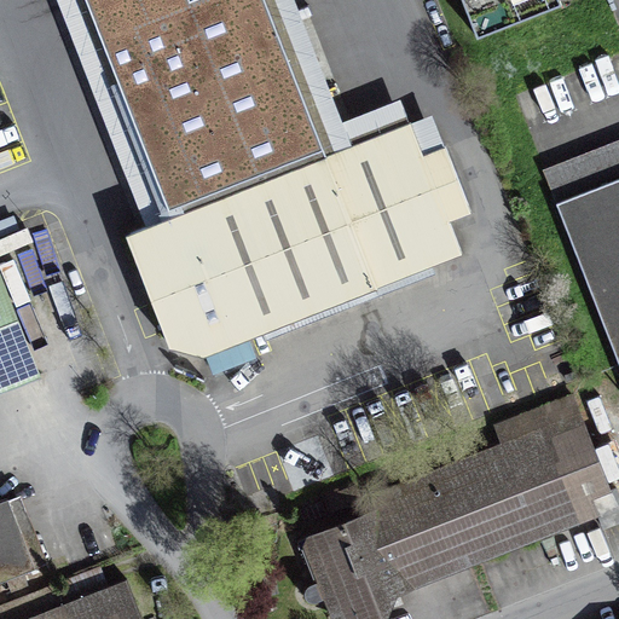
[(266,0),(86,0),(168,209),(179,206),(181,212),(125,233),(168,345),(203,354),(207,353),(213,370),(255,354),(249,336),(462,253),(450,220),(472,212),(446,145),(423,154),(411,122),(328,155),(266,0)]
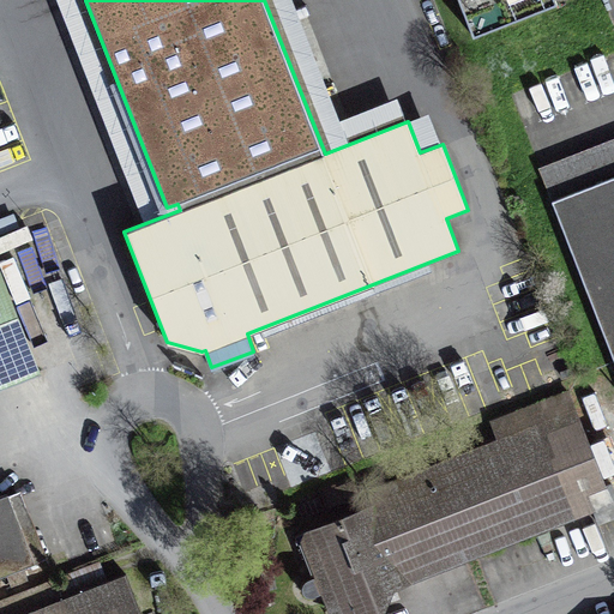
[(555,0),(458,0),(474,36),(558,4),(555,0)]
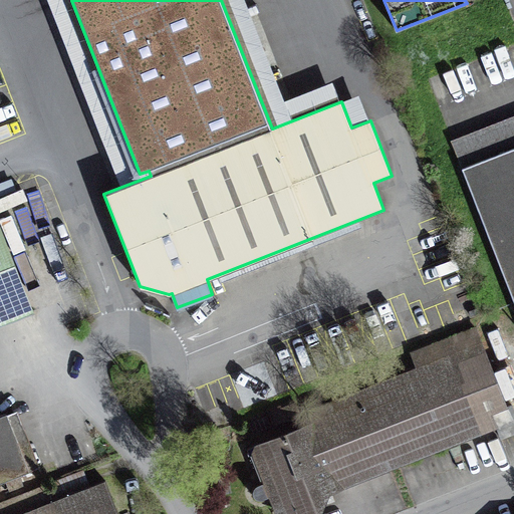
[(4,100),(0,101),(0,131),(13,126),(4,100)]
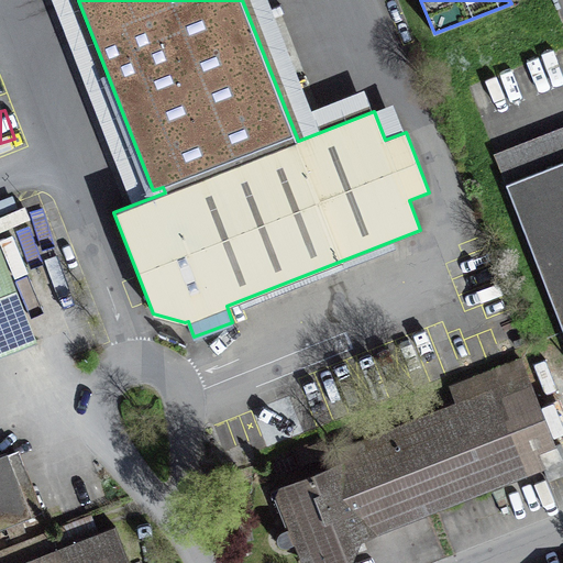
[(562,163),(507,185),(562,327),(562,163)]
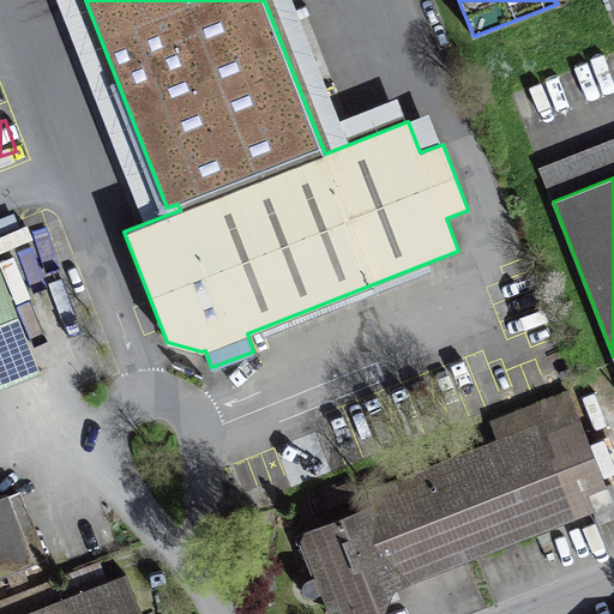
[(0,266),(0,386),(40,372),(0,266)]
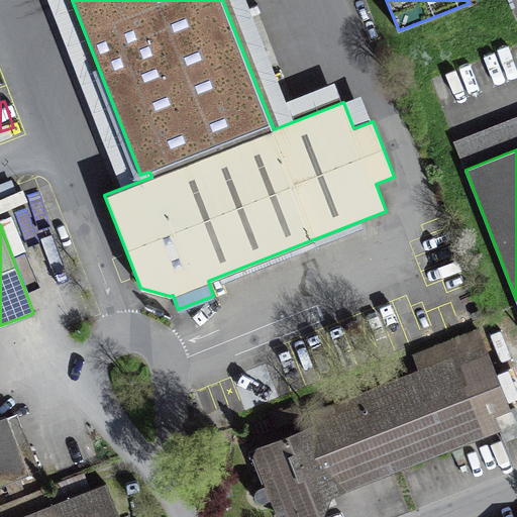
[(486,348),(315,414),(319,424),(248,451),(263,487),(275,482),(283,485),(288,497),(281,509),(284,516),(306,516),(319,512),(329,488),(341,483),(342,486),(499,426),(494,415),(509,409),(486,348)]
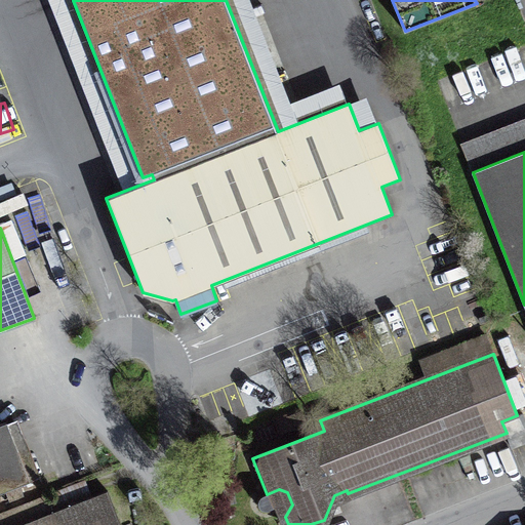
[(501,421),(507,433),(512,447),(524,442),(524,417),(523,413),(517,415),(501,421)]
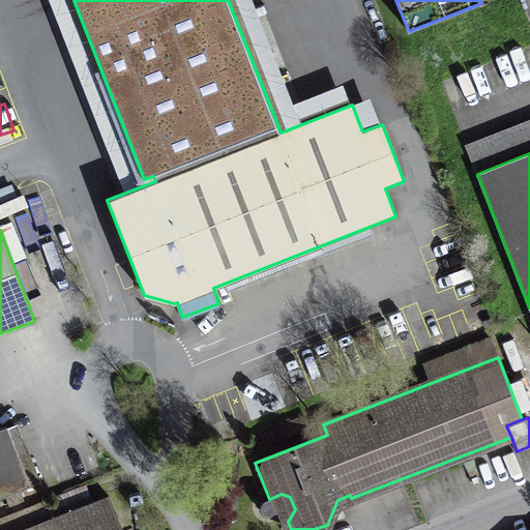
[(0,498),(31,487),(7,425),(0,428),(0,498)]
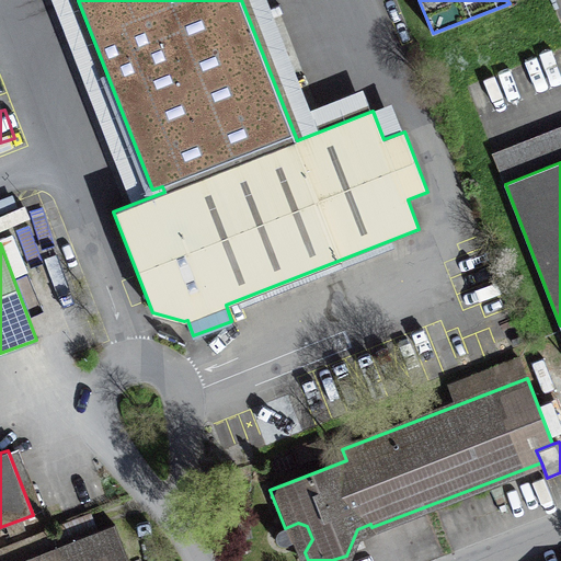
[(9,560),(128,560),(115,525),(93,533),(87,515),(3,547),(9,560)]
